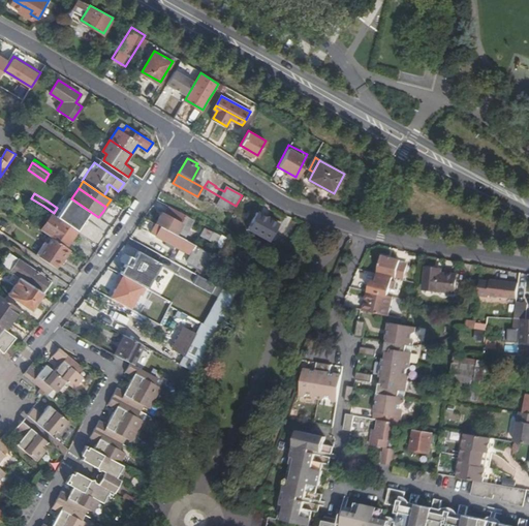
[(86,221),(90,215),(76,206),(72,212),(86,221)]
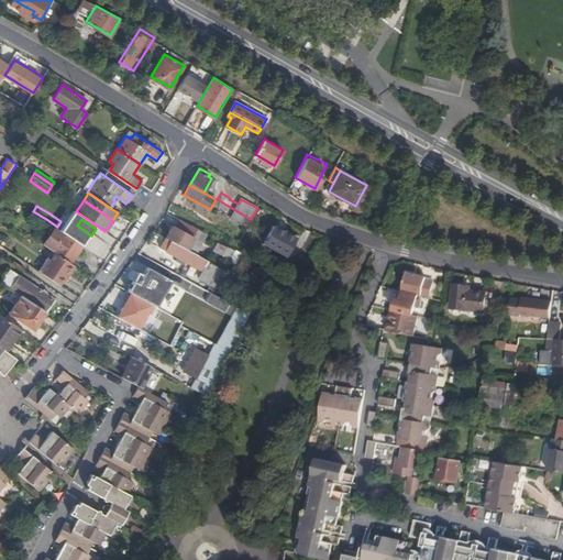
[(196,228),(180,220),(176,228),(173,226),(166,238),(197,254),(207,235),(196,228)]
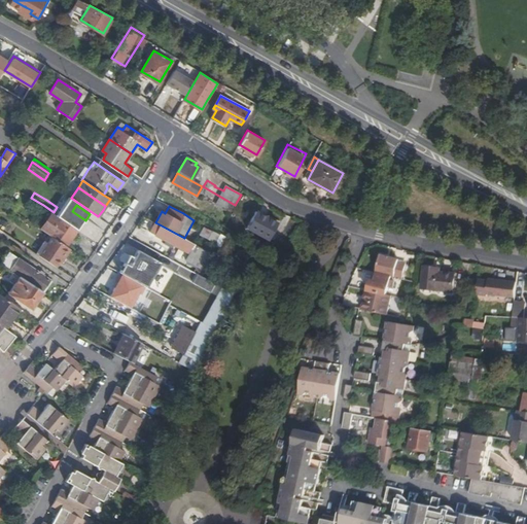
[(60,218),(65,221),(69,214),(57,207),(54,212),(57,214),(57,215),(60,218)]
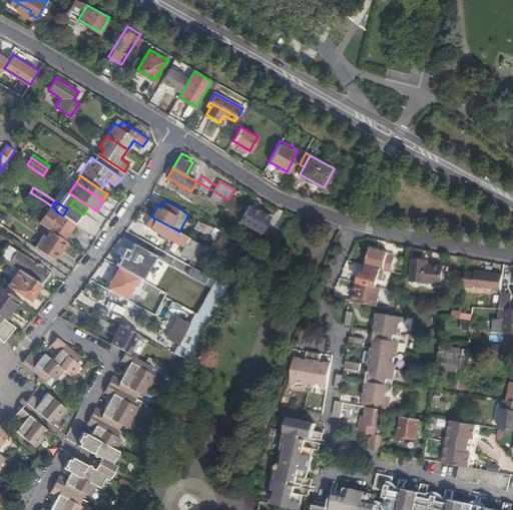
[(249,205),(247,208),(269,220),(271,216),(249,205)]
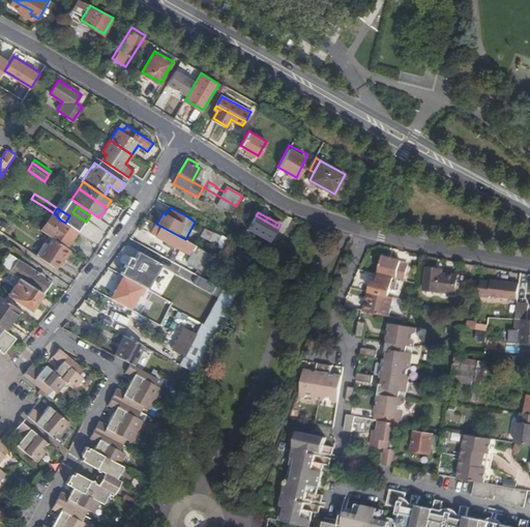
[(66,247),(78,231),(65,223),(60,220),(57,216),(52,213),(40,230),(47,234),(50,236),(66,247)]
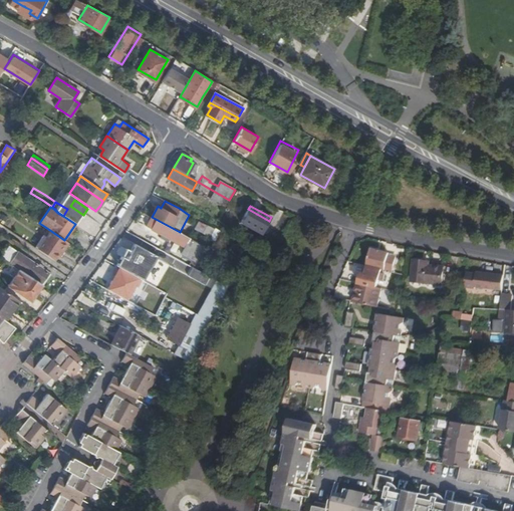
[(269,221),(248,209),(241,222),(261,234),(269,221)]
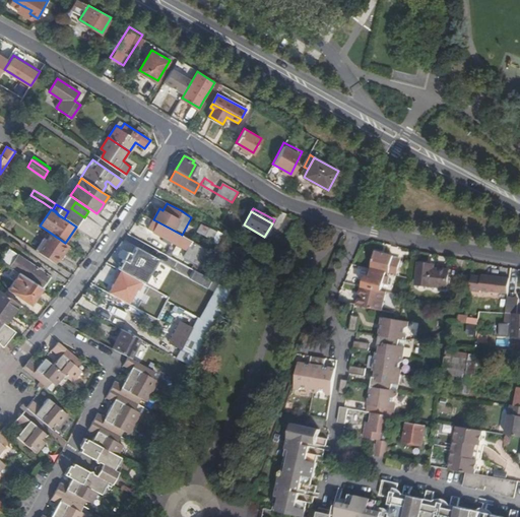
[(153,219),(153,218),(148,228),(164,236),(170,240),(186,249),(182,255),(194,262),(191,267),(194,269),(196,270),(208,249),(182,235),(153,219)]
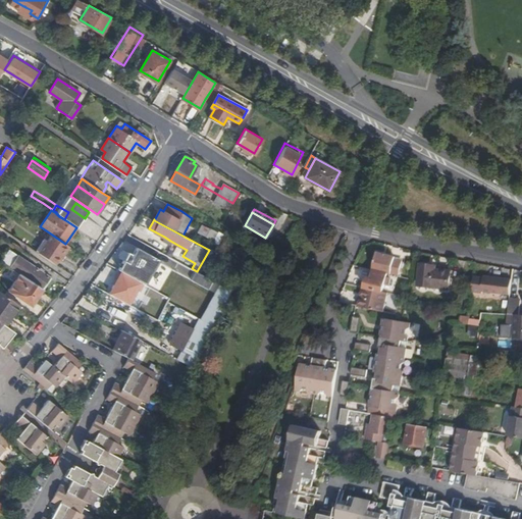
[(212,239),(216,231),(201,224),(197,231),(212,239)]
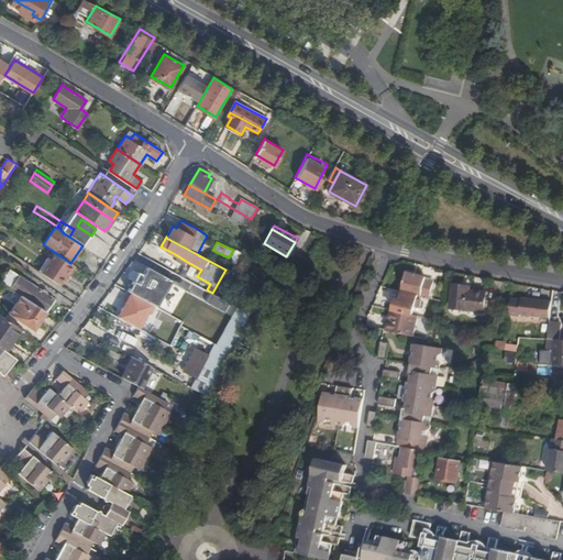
[(69,274),(75,265),(70,263),(53,251),(50,249),(48,252),(54,255),(42,273),(59,285),(64,277),(67,272),(69,274)]
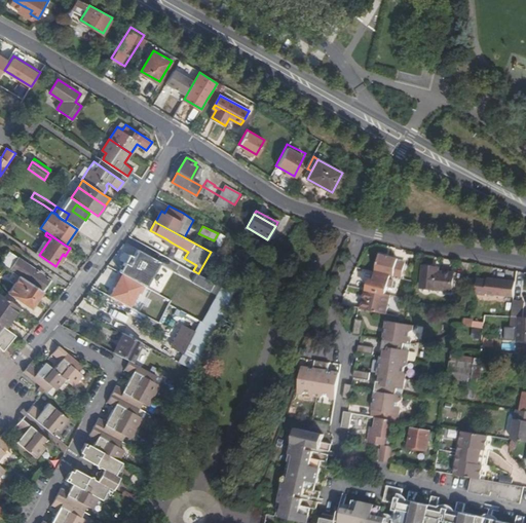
[(378,250),(373,268),(378,269),(389,272),(401,274),(406,258),(378,250)]
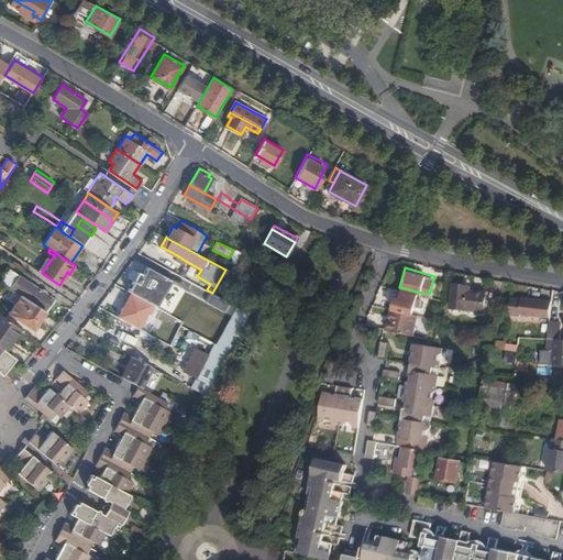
[(9,270),(1,282),(10,288),(11,287),(47,310),(55,299),(9,270)]
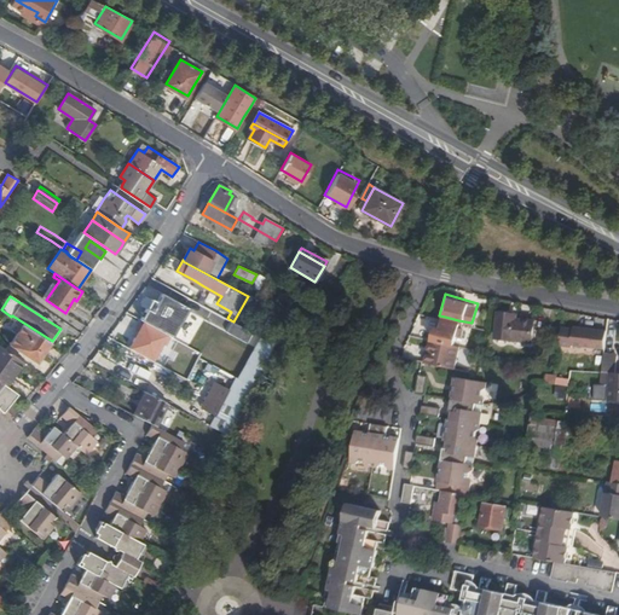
[(518,319),(516,317),(504,314),(505,308),(496,307),(492,330),(508,332),(508,338),(532,341),(534,317),(527,314),(526,319),(520,321),(520,319),(518,319)]
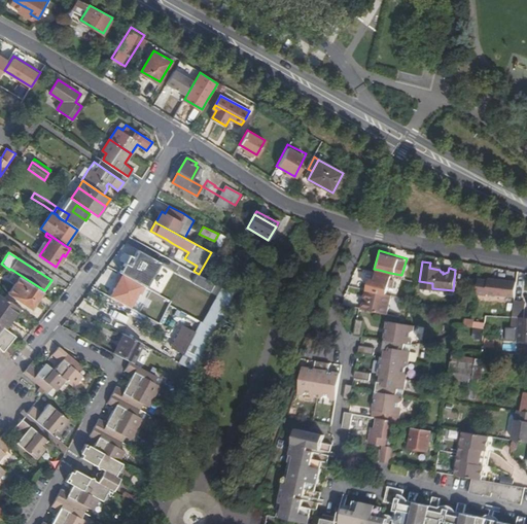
[(168,272),(175,275),(176,273),(183,277),(185,272),(171,265),(168,272)]
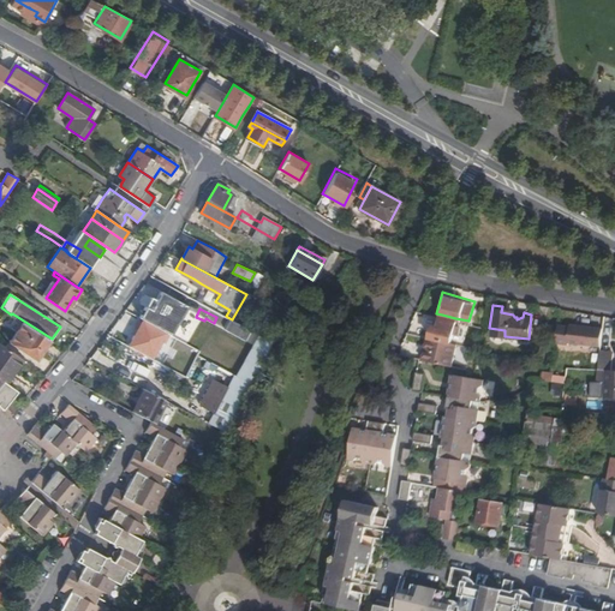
[(214,337),(218,331),(181,312),(174,324),(191,333),(215,346),(219,340),(214,337)]
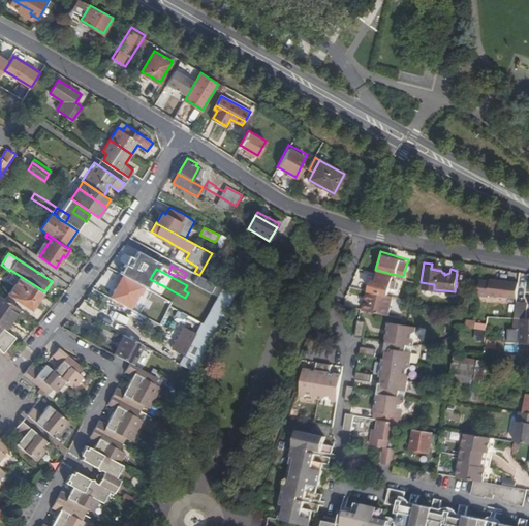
[(132,307),(146,282),(121,270),(109,295),(132,307)]
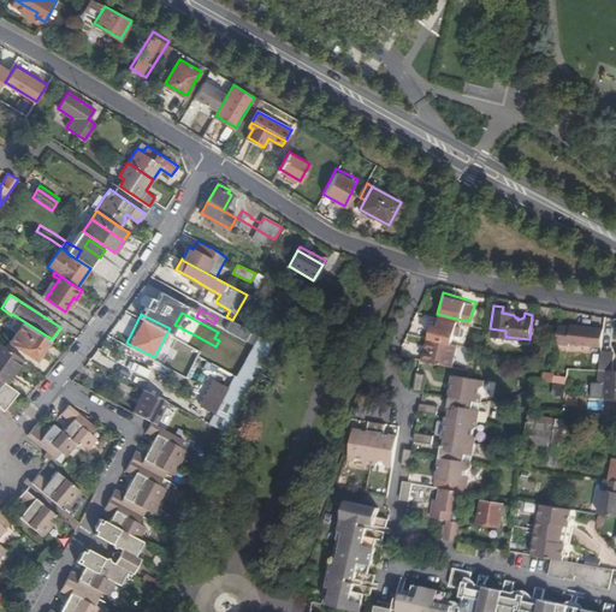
[(439,327),(434,326),(428,324),(426,334),(451,340),(452,333),(455,324),(456,319),(443,315),(439,327)]
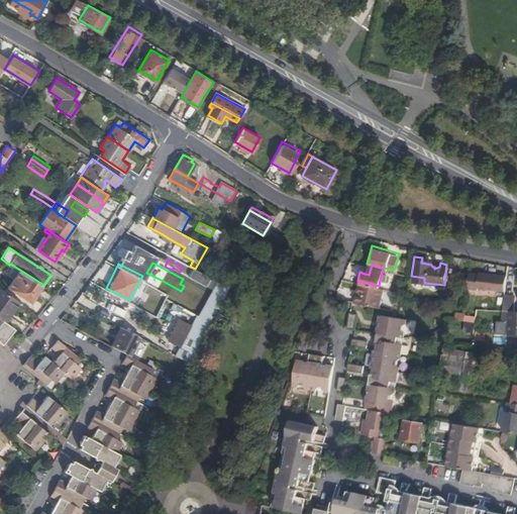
[(22,273),(14,268),(9,276),(13,279),(7,287),(16,294),(17,293),(22,285),(17,281),(22,273)]
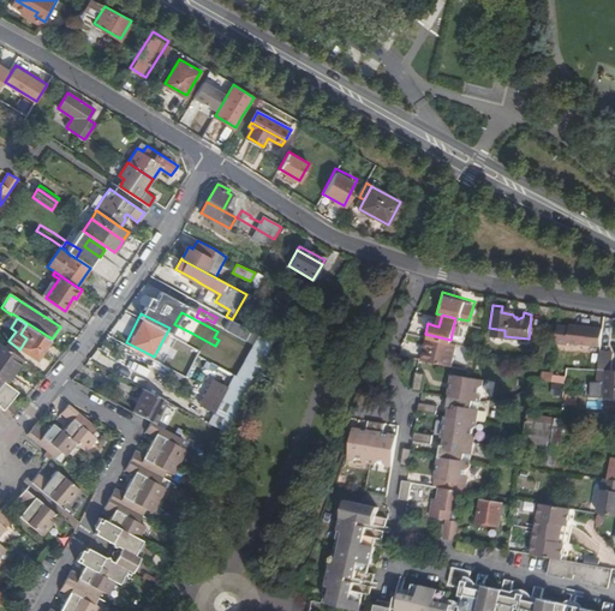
[(232,319),(230,318),(225,327),(254,341),(250,349),(264,358),(273,342),(254,331),(232,319)]
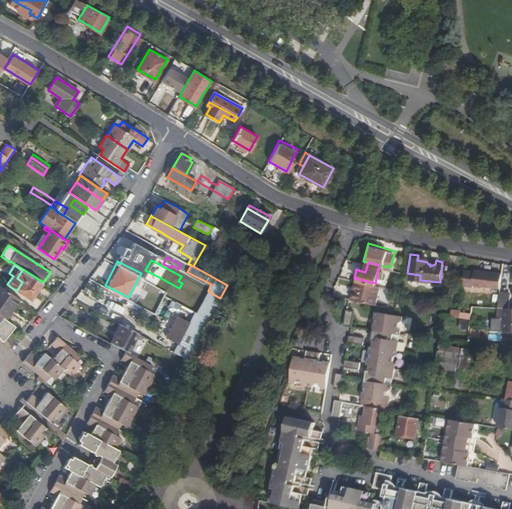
[(33,296),(41,283),(22,270),(17,278),(22,282),(17,290),(16,291),(26,297),(29,293),(33,296)]
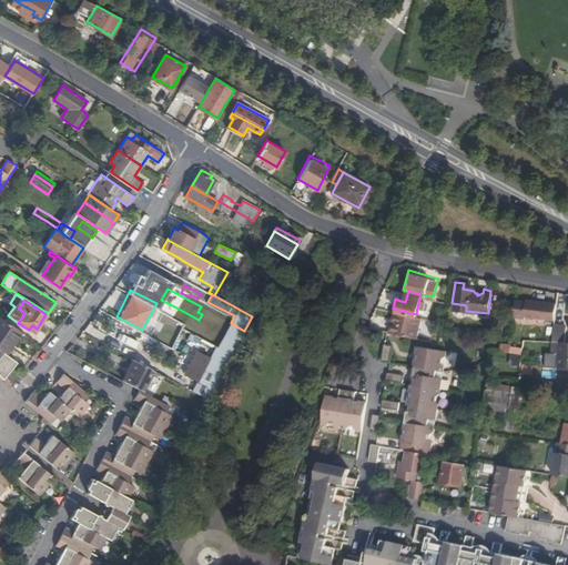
[(527,301),(516,300),(515,316),(526,319),(526,316),(556,320),(557,303),(527,300),(527,301)]
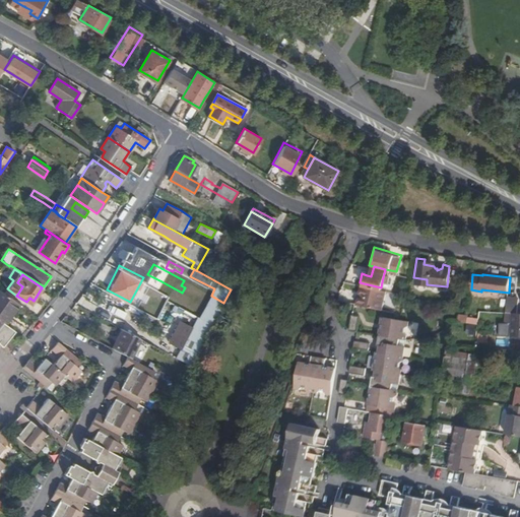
[(189,280),(184,280),(181,285),(185,287),(190,291),(192,286),(187,283),(188,282),(189,280)]
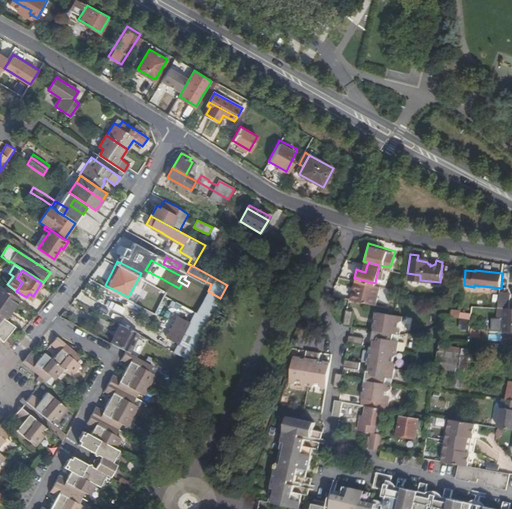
[(379,283),(375,283),(354,278),(349,297),(376,303),(379,283)]
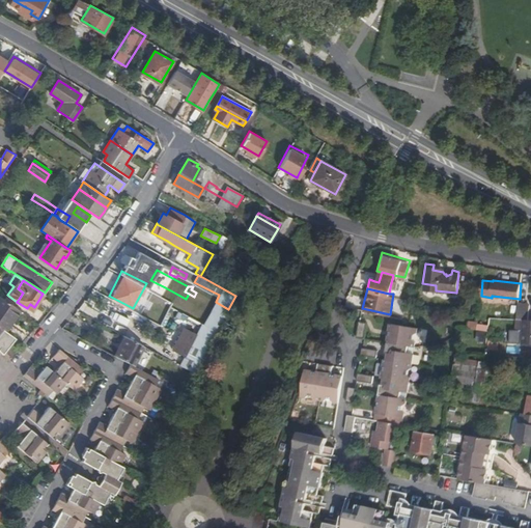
[(0,327),(4,330),(19,310),(0,297),(0,327)]
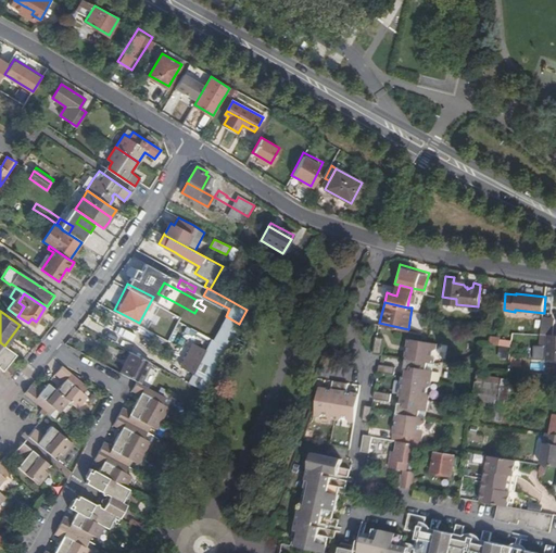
[(239,324),(226,316),(219,328),(234,336),(239,324)]
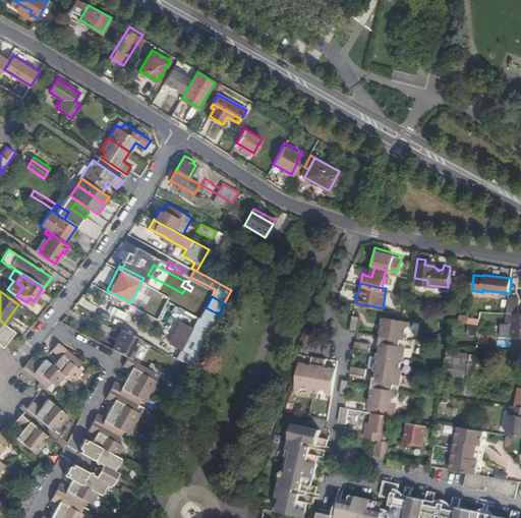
[(520,298),(508,297),(507,313),(515,314),(513,336),(520,336),(520,298)]
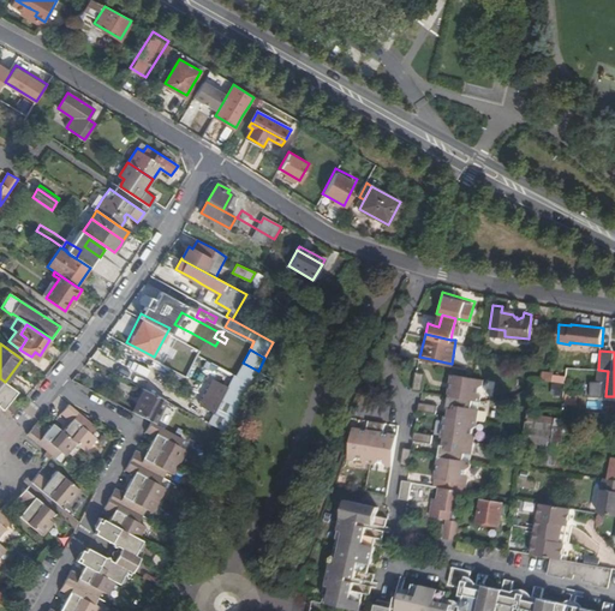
[(175,390),(186,369),(174,361),(162,384),(175,390)]
